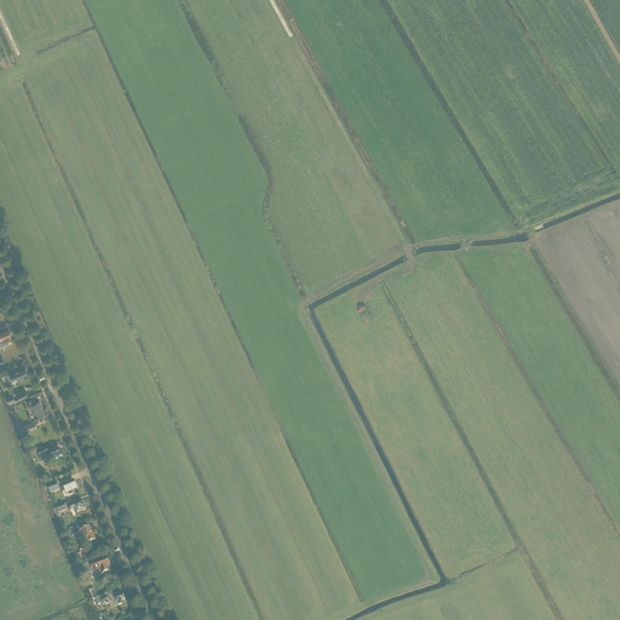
[(0,344),(1,346),(9,343),(7,342),(11,340),(9,337),(11,336),(9,329),(0,332),(0,344)]
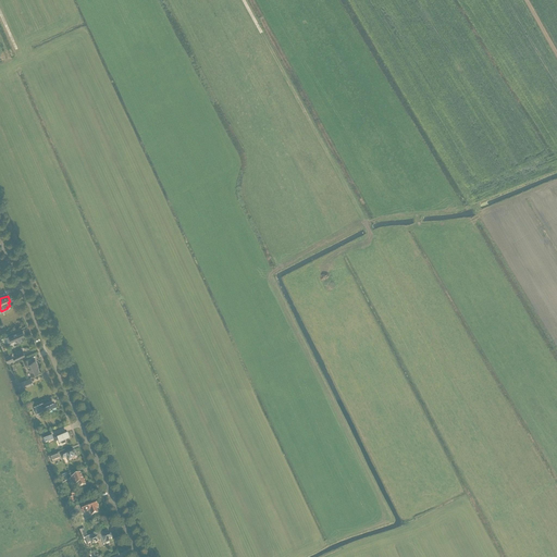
[(23,337),(25,336),(23,331),(10,336),(12,342),(16,339),(19,343),(25,341),(23,337)]
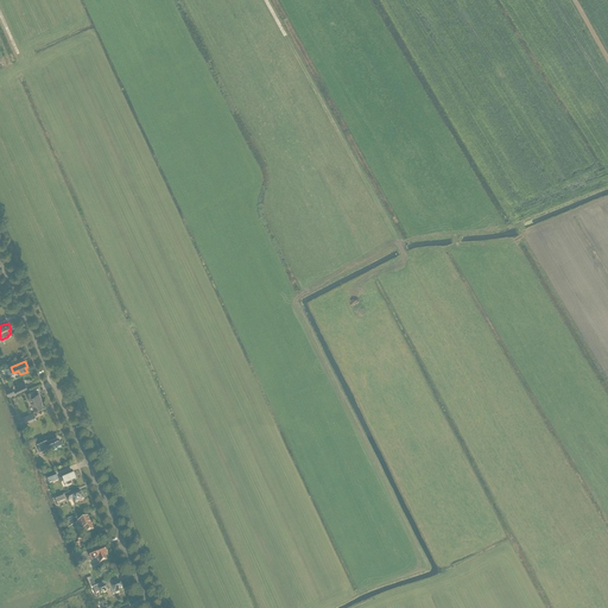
[(25,384),(16,387),(18,393),(27,390),(25,384)]
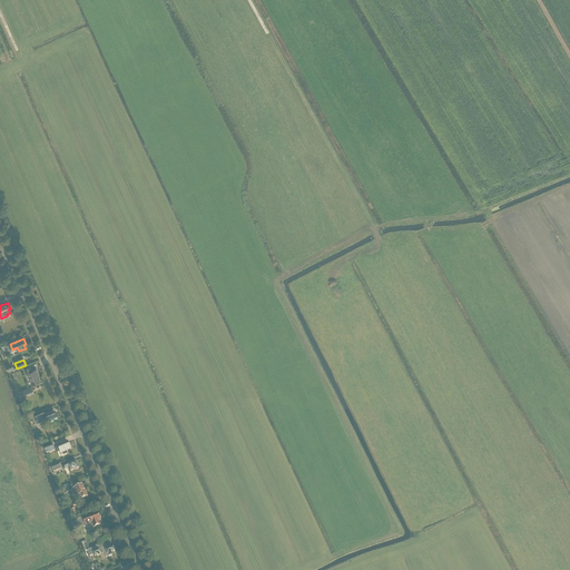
[(32,384),(40,381),(38,375),(38,374),(37,370),(33,371),(31,366),(25,370),(26,374),(28,373),(32,384)]
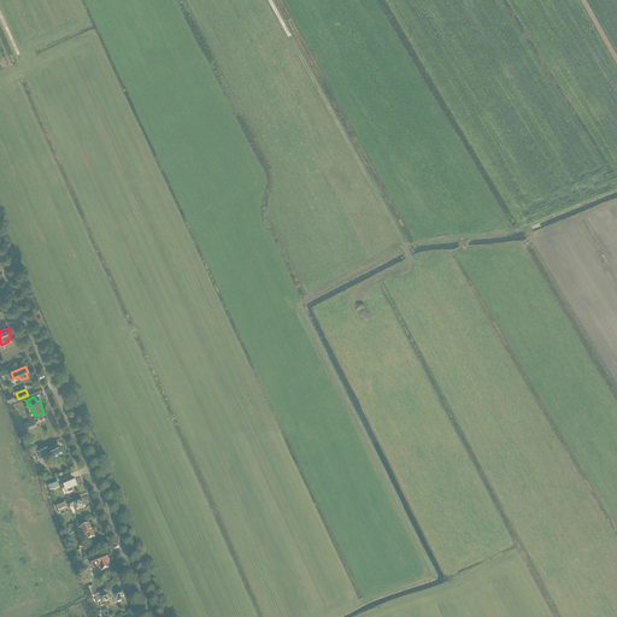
[(24,424),(27,430),(37,427),(35,421),(24,424)]
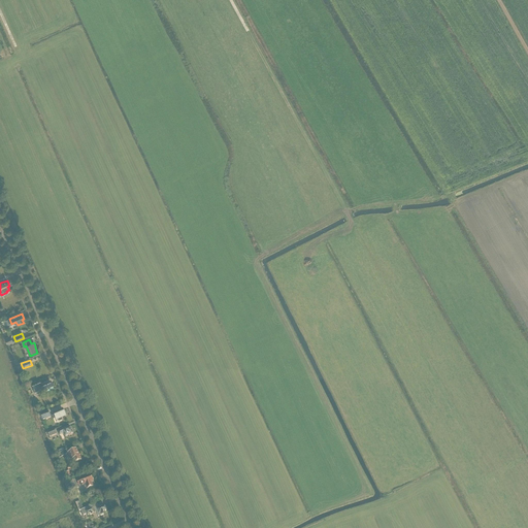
[(50,390),(54,388),(52,384),(47,385),(42,387),(40,383),(32,387),(35,394),(40,392),(39,392),(42,390),(43,393),(50,390)]
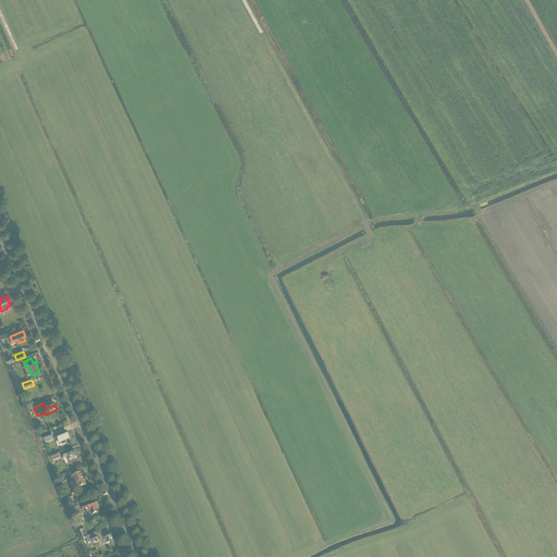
[(64,441),(70,438),(66,432),(56,436),(57,437),(54,438),(56,443),(59,442),(59,443),(61,442),(62,445),(65,444),(64,441)]
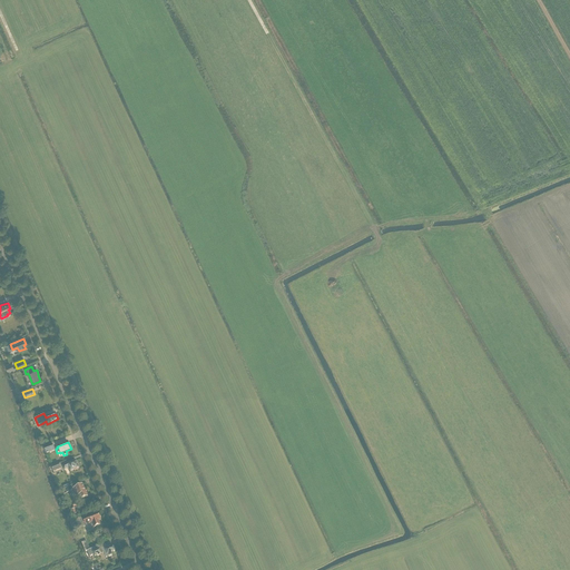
[(55,451),(51,444),(43,448),(46,454),(55,451)]
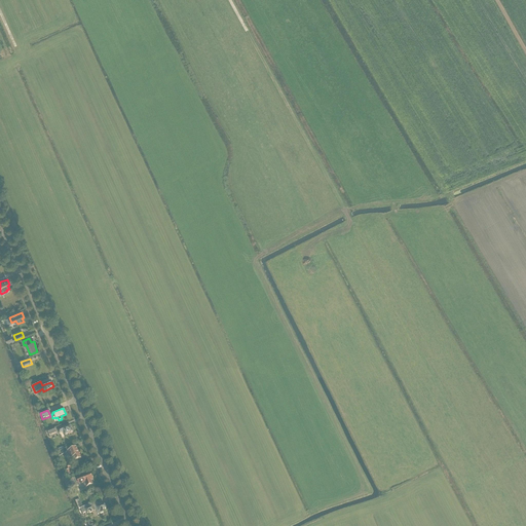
[(65,435),(73,431),(70,425),(63,428),(58,430),(60,434),(64,431),(65,435)]
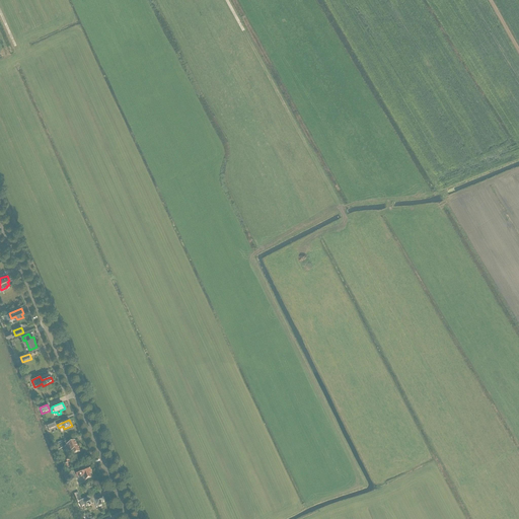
[(73,455),(81,452),(79,448),(78,448),(75,442),(71,444),(69,441),(59,445),(61,449),(67,446),(70,452),(71,451),(73,455)]
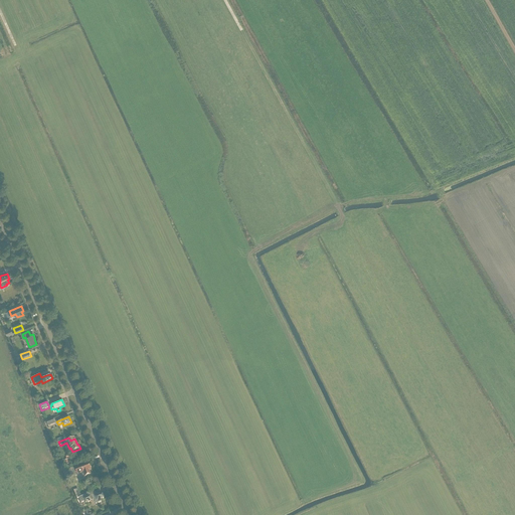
[(89,464),(81,467),(81,468),(75,470),(77,474),(82,472),(86,477),(91,475),(89,471),(91,470),(91,469),(91,468),(91,467),(90,466),(89,464)]
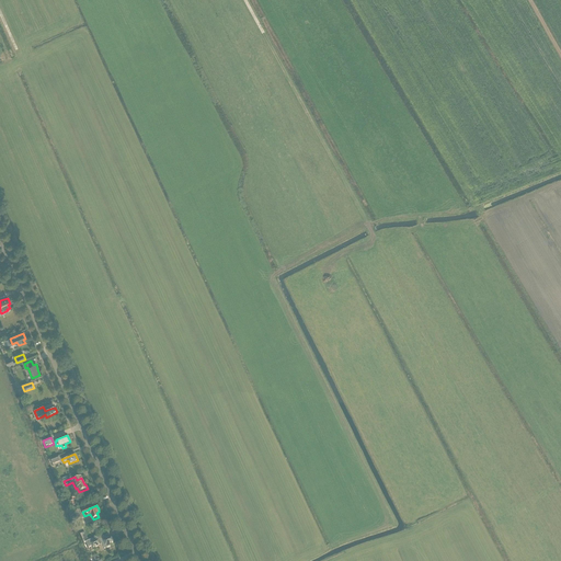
[(100,546),(99,546),(102,545),(104,549),(106,548),(111,546),(110,545),(113,542),(111,537),(106,539),(105,537),(103,538),(103,539),(99,540),(96,537),(87,541),(89,547),(92,546),(93,548),(100,546)]
